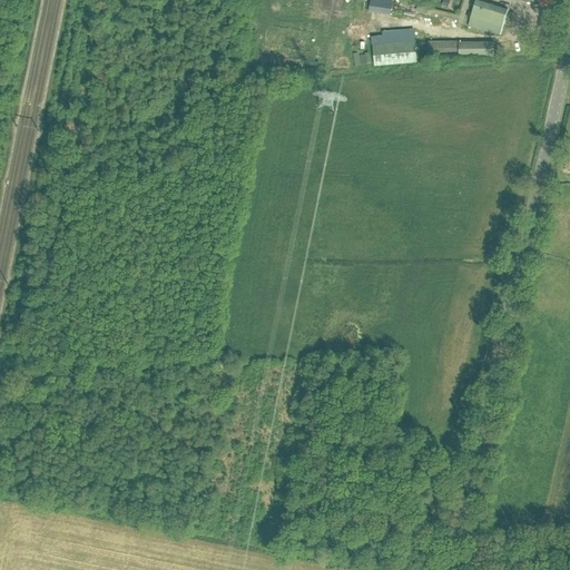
[(440,11),(452,11),(453,1),(441,1),(440,11)]
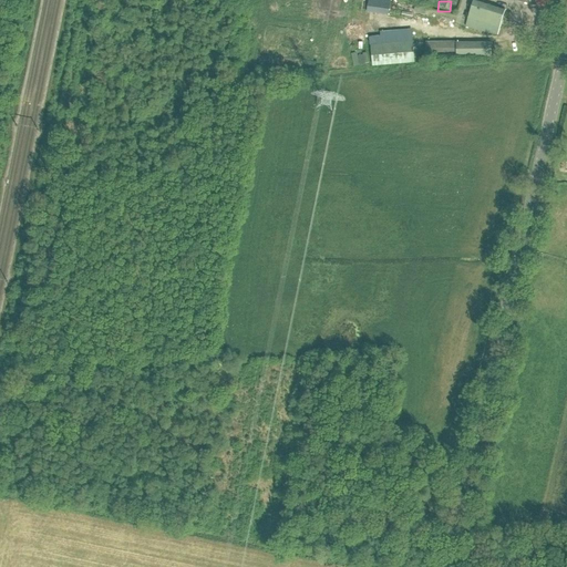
[(473,1),(465,28),(500,39),(507,11),(473,1)]
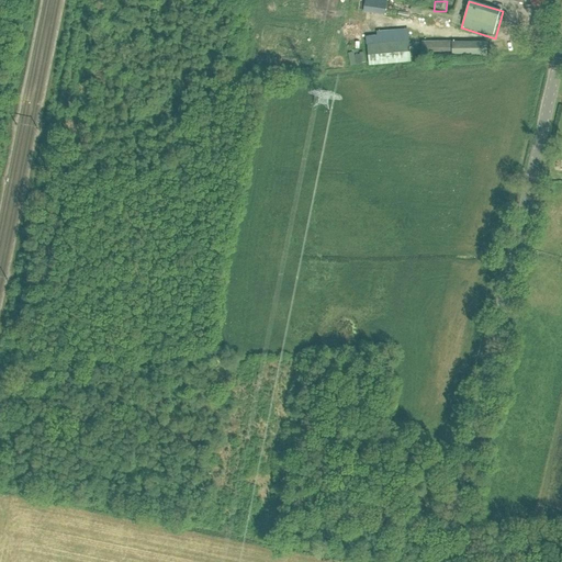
[(411,11),(422,14),(424,8),(412,4),(411,11)]
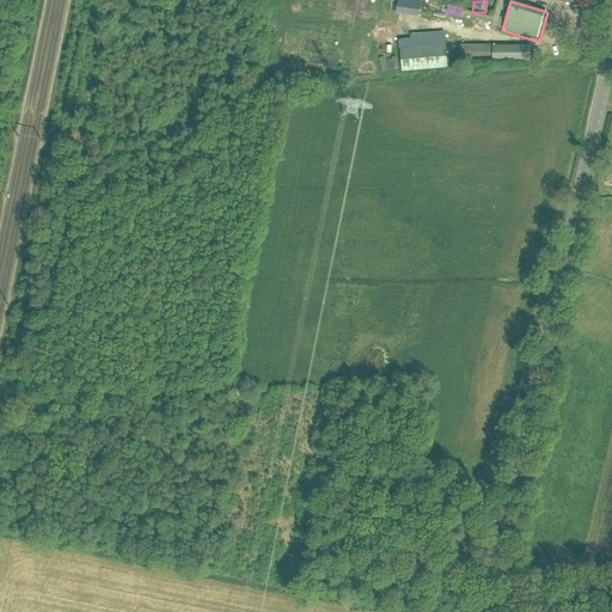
[(448,68),(447,46),(401,50),(403,74),(448,68)]
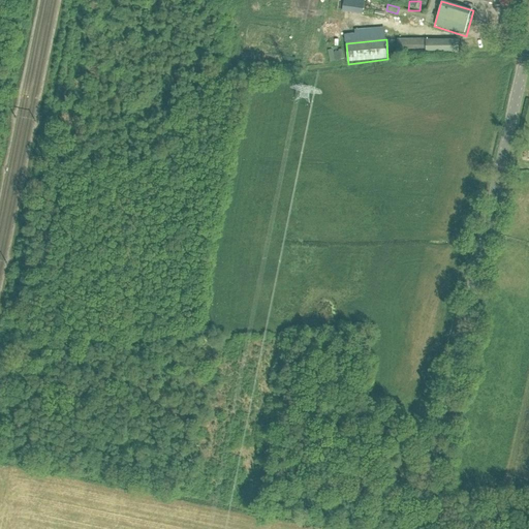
[(428,39),(397,39),(398,55),(460,54),(460,40),(428,40),(428,39)]
